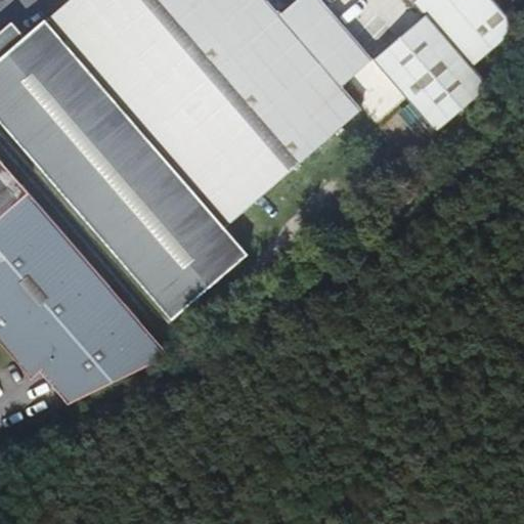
[(70,0),(0,59),(0,118),(173,317),(257,251),(232,222),(365,106),(346,84),(375,58),(375,57),(324,0),(297,0),(282,13),(270,0),(70,0)]
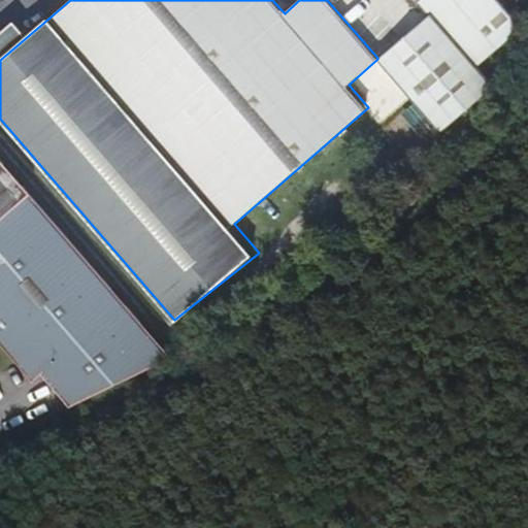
[(414,0),(427,14),(377,58),(377,59),(402,87),(441,131),(495,85),(479,67),(524,28),(498,0),(414,0)]
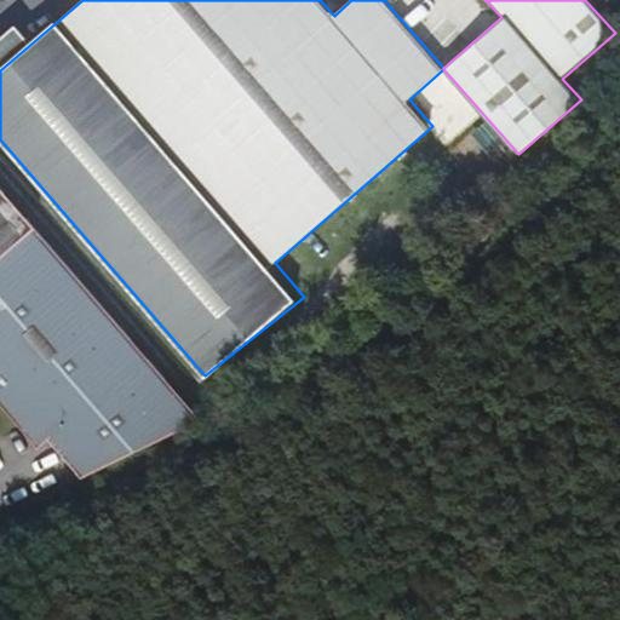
[(0,259),(36,228),(0,184),(0,259)]
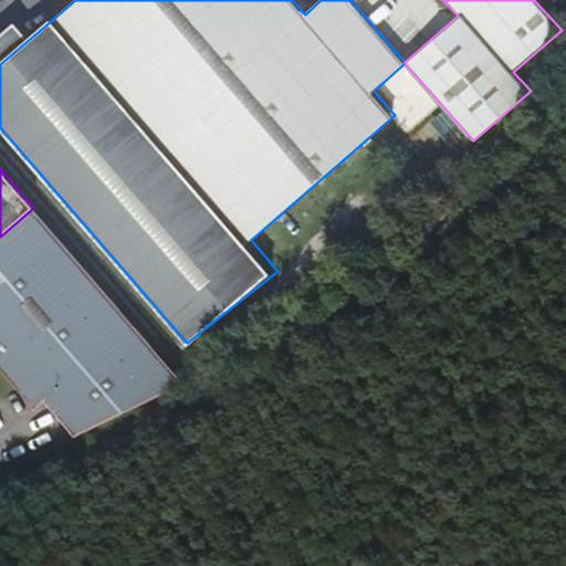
[(148,338),(33,208),(0,237),(0,345),(48,399),(61,415),(148,338)]
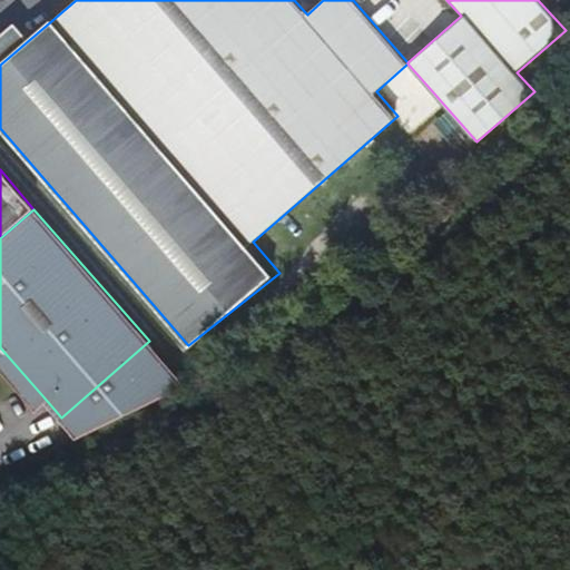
[(79,438),(187,384),(149,341),(61,418),(79,438)]
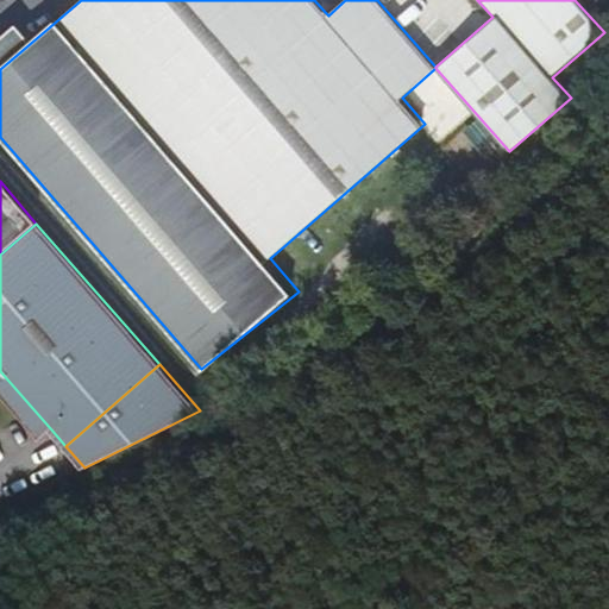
[(51,429),(0,371),(0,390),(41,438),(51,429)]
